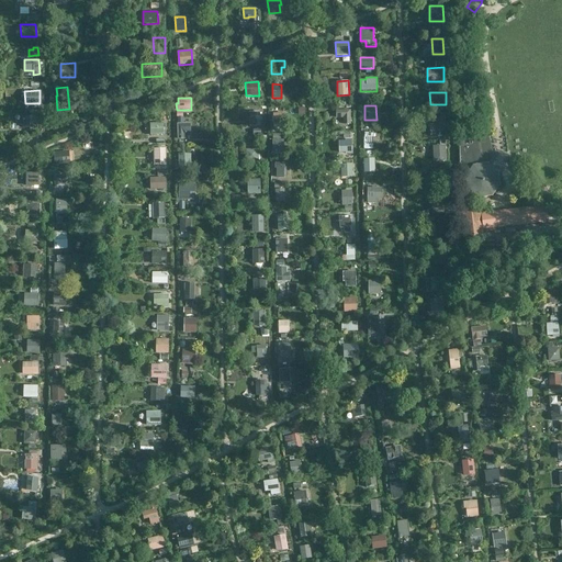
[(343,124),(351,124),(350,110),(336,110),(336,117),(343,117),(343,124)]
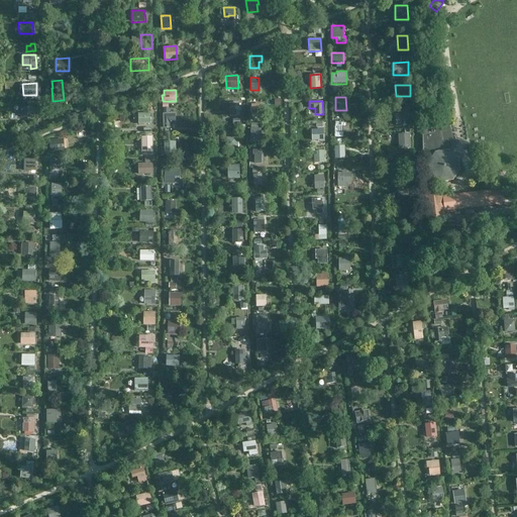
[(229,102),(229,116),(240,116),(239,110),(241,110),(240,103),(239,103),(239,102),(229,102)]
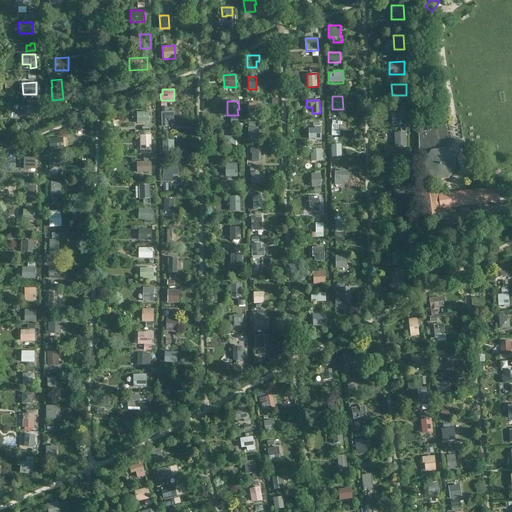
[(248,103),(248,114),(260,114),(259,103),(248,103)]
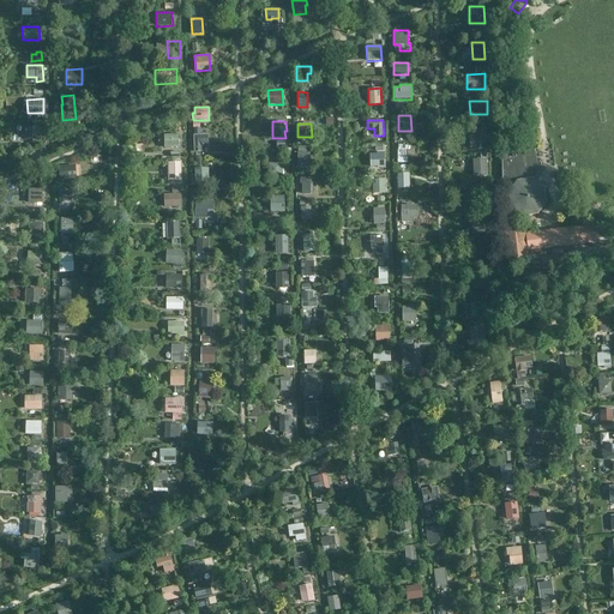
[(41,142),(41,127),(24,127),(24,139),(32,139),(32,142),(41,142)]
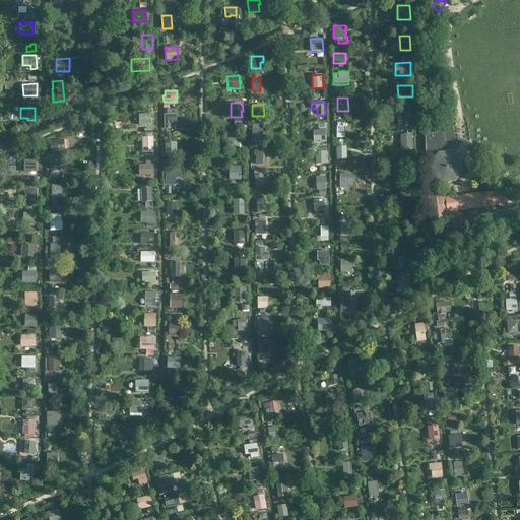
[(411,121),(410,109),(397,109),(397,116),(402,116),(402,121),(411,121)]
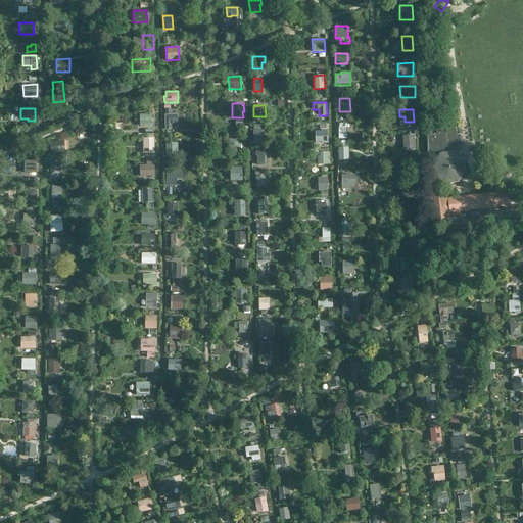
[(152,125),(152,114),(140,114),(140,126),(152,125)]
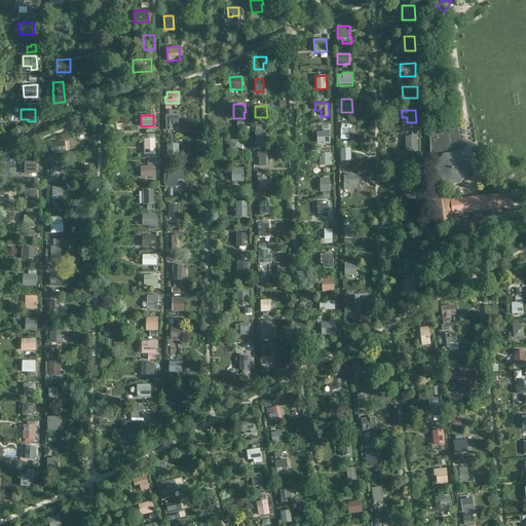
[(179,115),(166,115),(166,129),(173,129),(173,125),(175,123),(179,123),(179,115)]
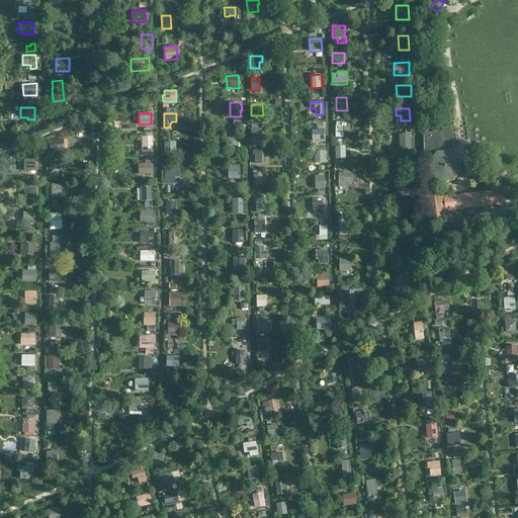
[(344,138),(344,121),(336,121),(335,138),(344,138)]
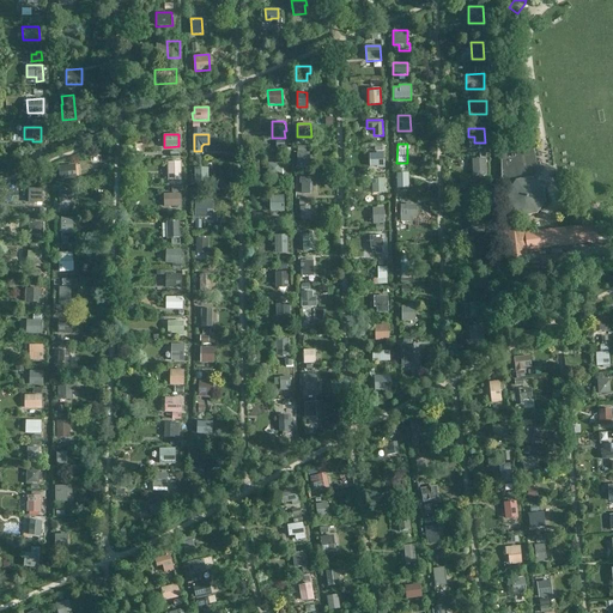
[(542,188),(530,180),(528,180),(528,176),(533,176),(533,173),(538,171),(534,152),(532,144),(513,147),(515,158),(501,161),(501,186),(503,195),(508,195),(510,208),(522,218),(536,214),(546,202),(542,188)]
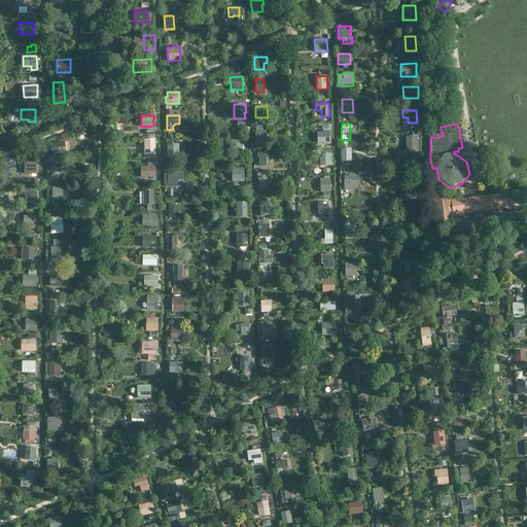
[(330,144),(329,130),(323,131),(323,132),(318,132),(318,143),(324,143),(324,144),(330,144)]
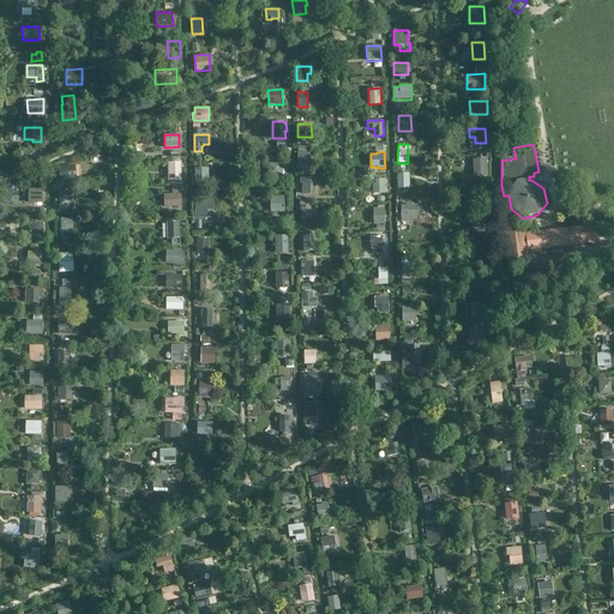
[(309,168),(309,152),(298,152),(298,168),(309,168)]
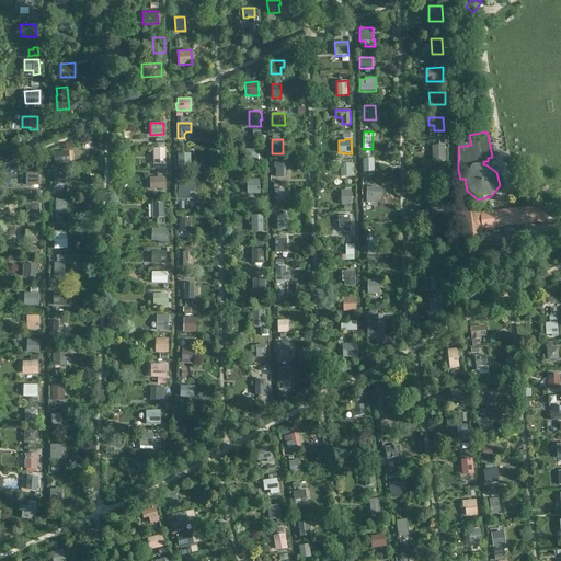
[(432,160),(445,160),(445,145),(432,145),(432,160)]
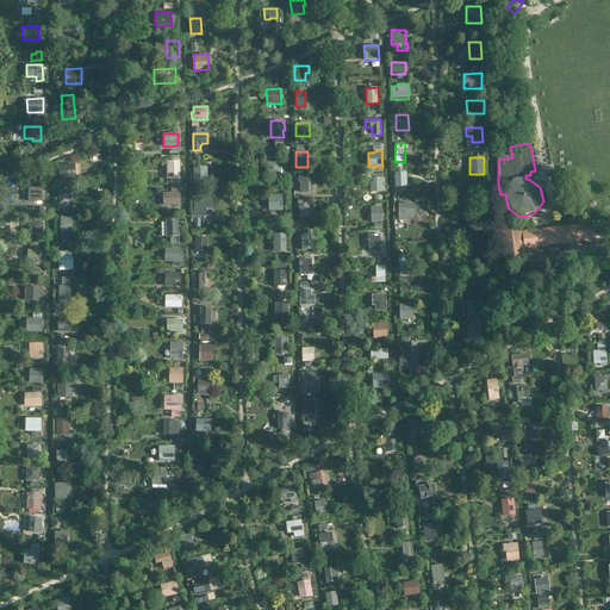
[(180,161),(167,161),(167,179),(181,179),(180,161)]
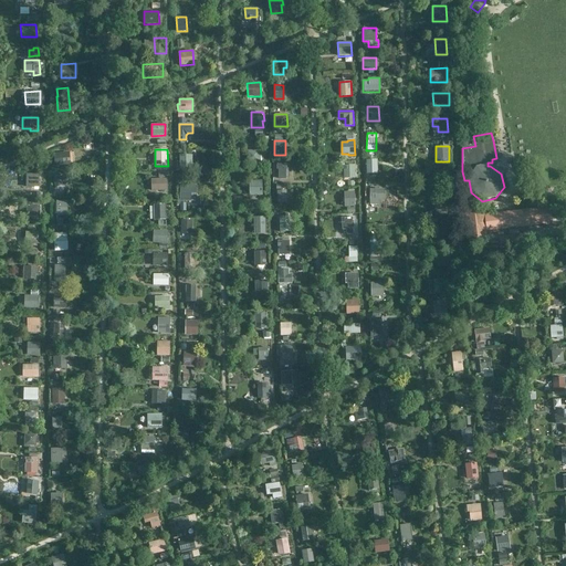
[(261,163),(260,149),(247,150),(248,163),(261,163)]
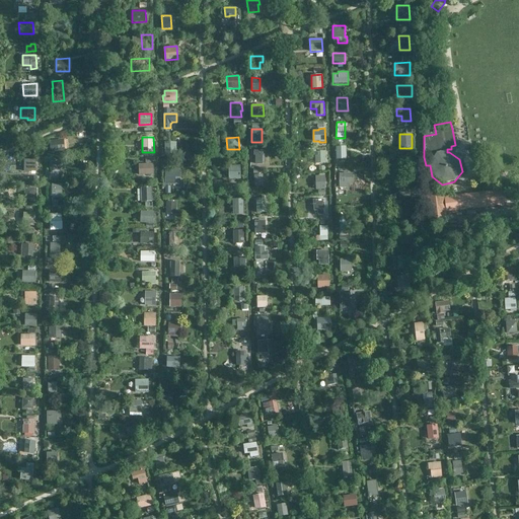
[(50,141),(51,152),(66,151),(65,139),(50,141)]
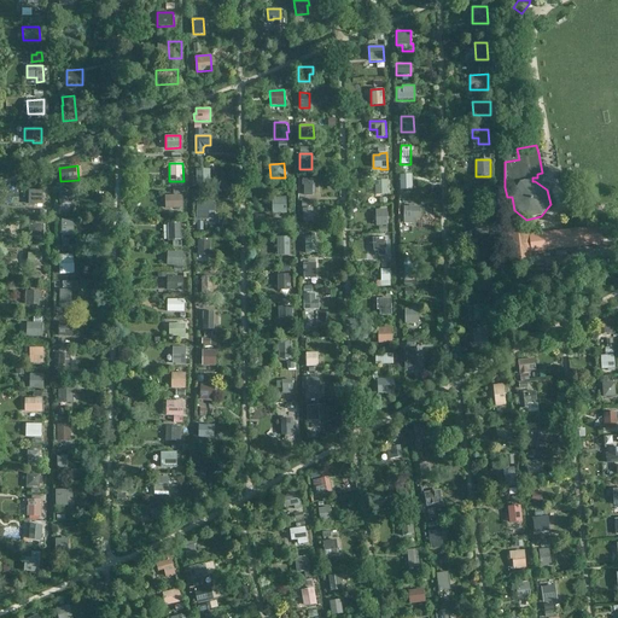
[(210,169),(196,169),(197,185),(210,185),(210,169)]
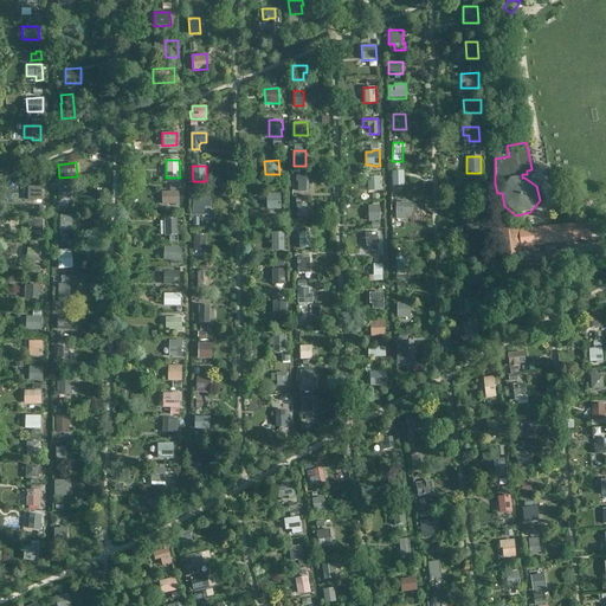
[(404,171),(392,172),(392,186),(394,186),(394,187),(401,187),(401,186),(404,186),(404,171)]
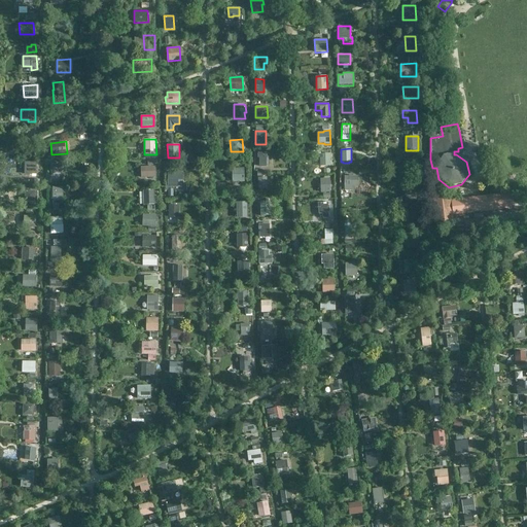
[(259,157),(258,167),(269,167),(269,152),(257,152),(257,157),(259,157)]
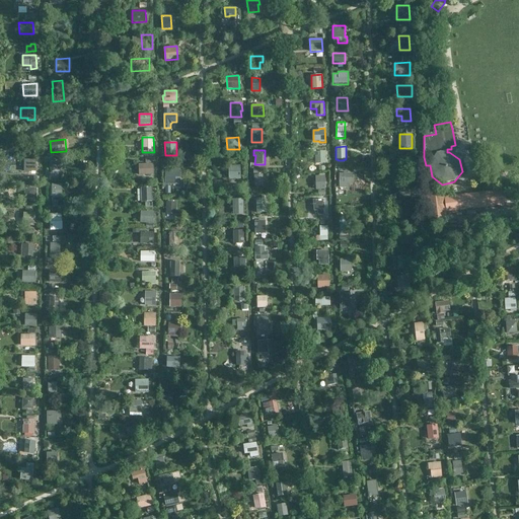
[(314,151),(315,164),(325,163),(325,151),(314,151)]
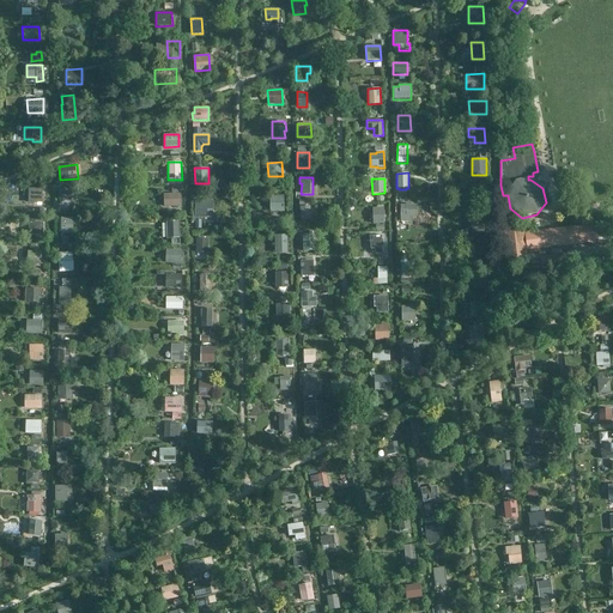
[(486,184),(471,184),(471,194),(486,194),(486,184)]
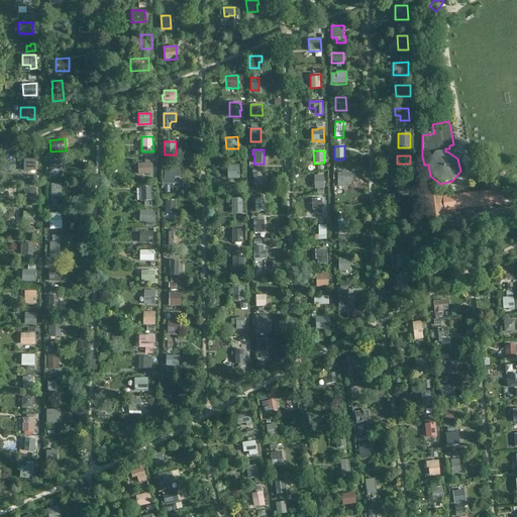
[(59,158),(48,159),(50,171),(60,170),(59,158)]
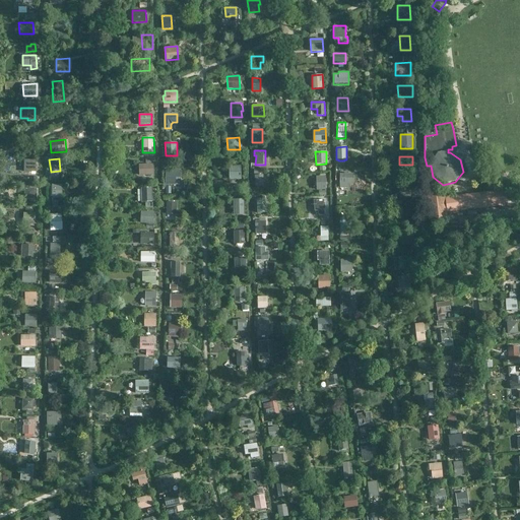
[(36,159),(24,159),(24,172),(36,172),(36,159)]
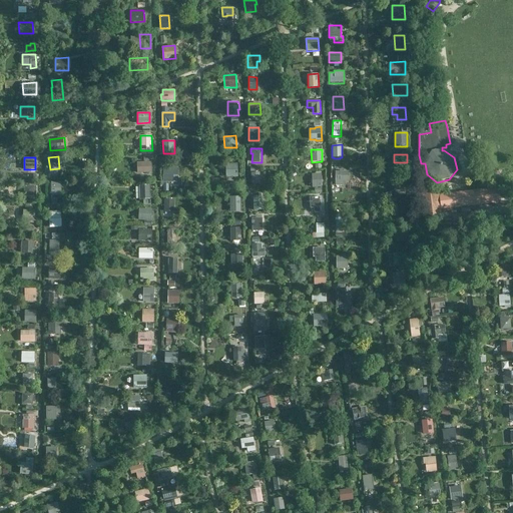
[(151,172),(151,161),(137,162),(137,172),(151,172)]
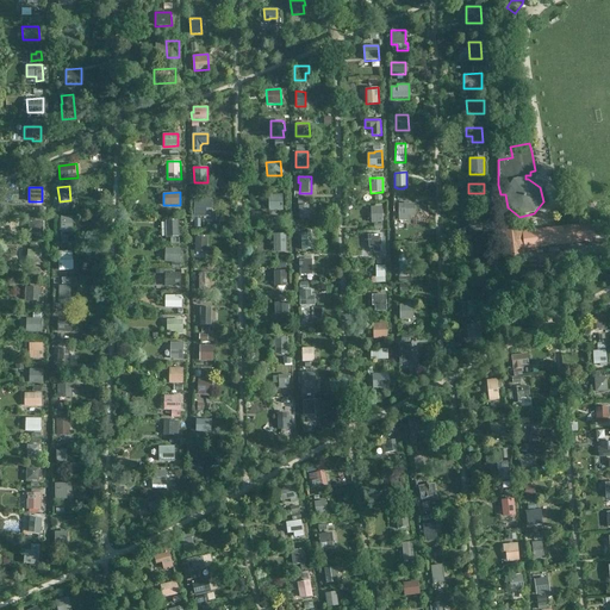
[(268,194),(268,211),(284,210),(282,194),(268,194)]
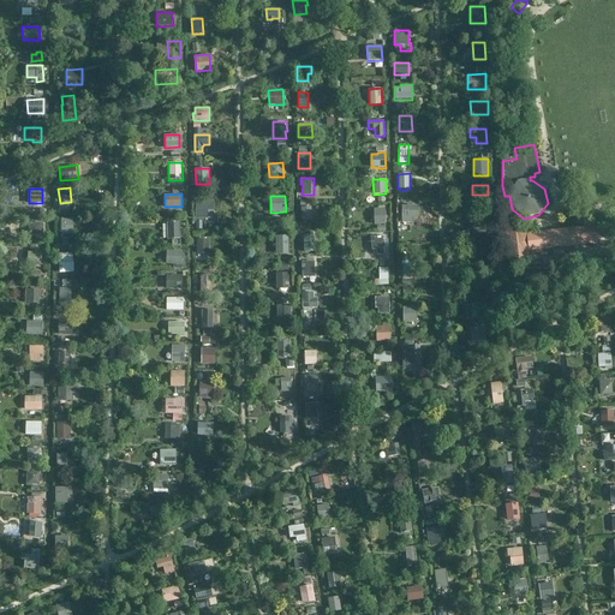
[(214,202),(196,202),(196,219),(214,219),(214,202)]
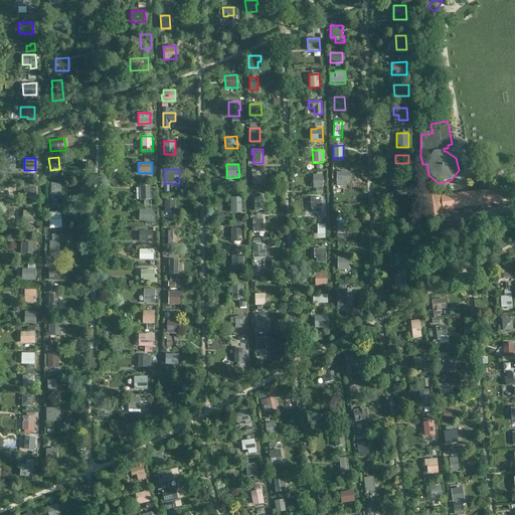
[(350,182),(350,172),(336,172),(336,186),(346,186),(346,182),(350,182)]
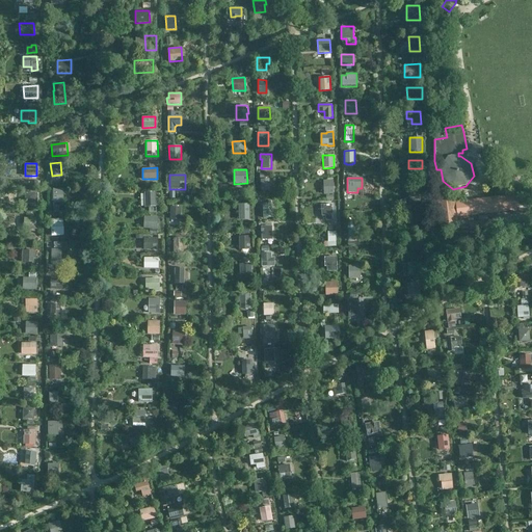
[(270,190),(269,179),(260,179),(261,191),(270,190)]
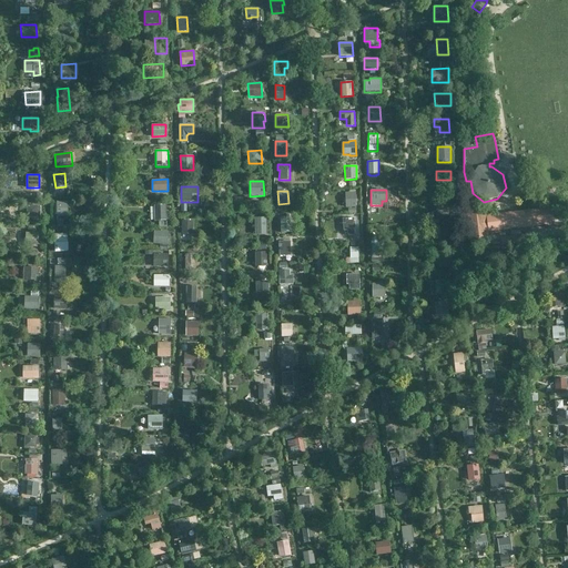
[(356,192),(345,193),(345,208),(356,208),(356,192)]
